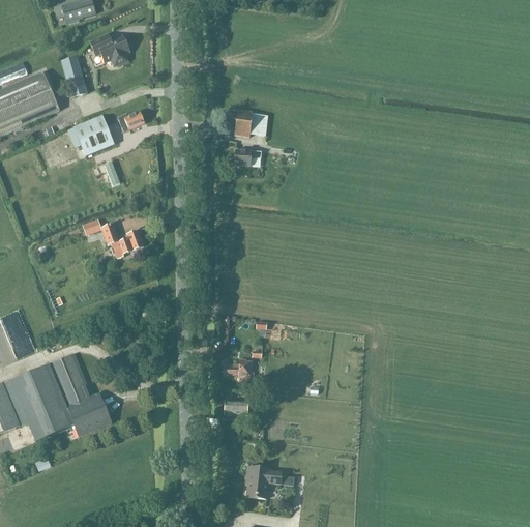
[(79,0),(61,5),(66,22),(95,13),(91,0),(79,0)]
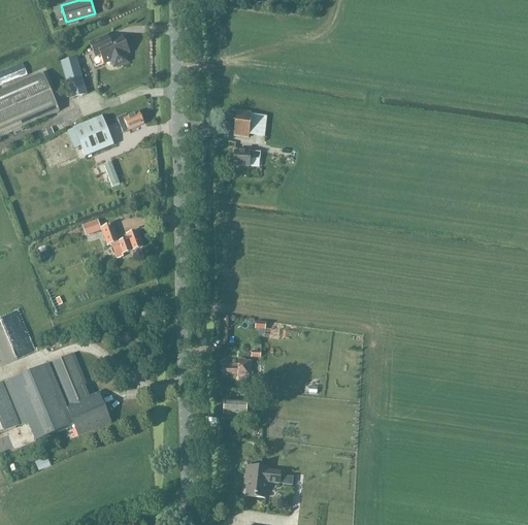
[(127,43),(126,42),(125,41),(122,35),(107,41),(104,35),(90,42),(95,54),(100,52),(104,61),(111,58),(114,65),(126,60),(123,53),(129,51),(128,48),(129,46),(128,44),(127,43)]
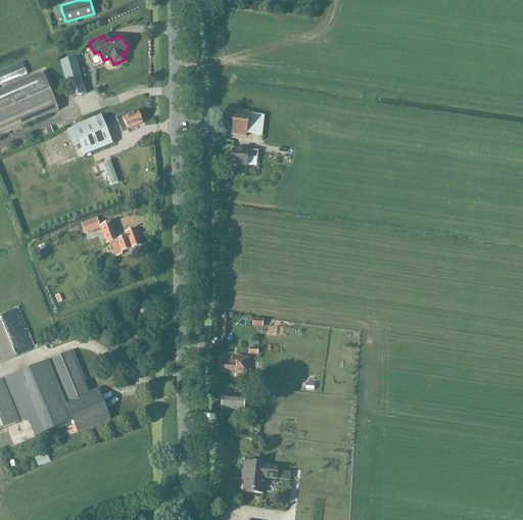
[(60,60),(70,95),(86,91),(76,55),(60,60)]
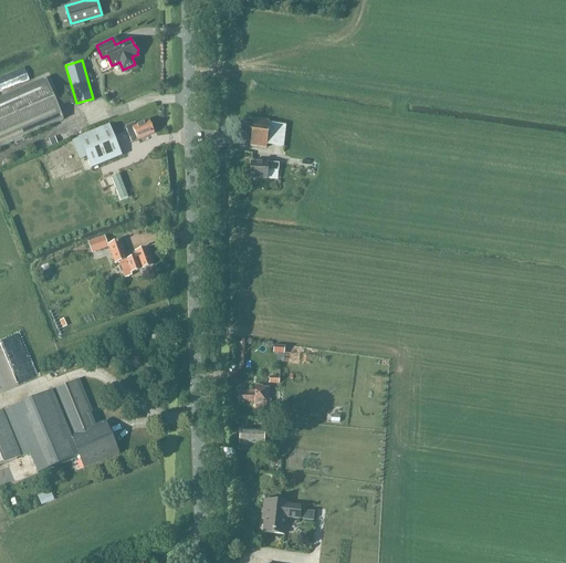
[(2,74),(0,75),(0,82),(1,84),(6,82),(7,87),(29,79),(23,65),(2,74)]
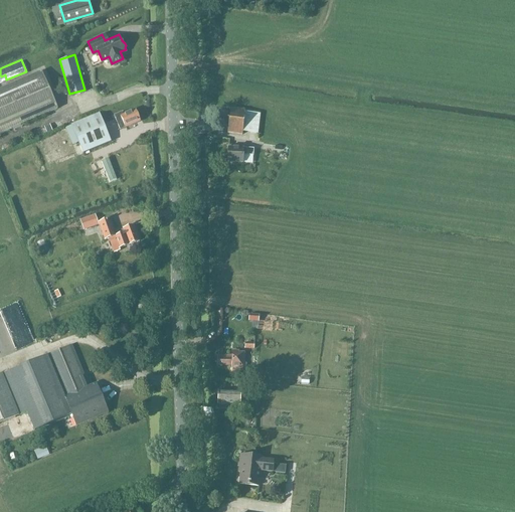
[(0,87),(0,131),(57,107),(41,69),(0,87)]
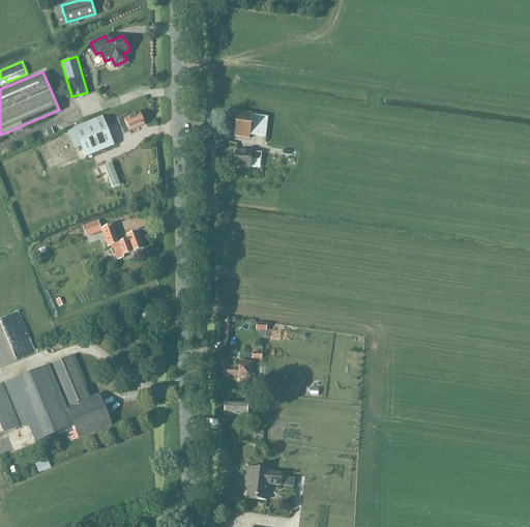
[(224,112),(223,123),(235,124),(234,135),(249,136),(249,134),(252,113),(253,110),(237,109),(237,113),(224,112)]
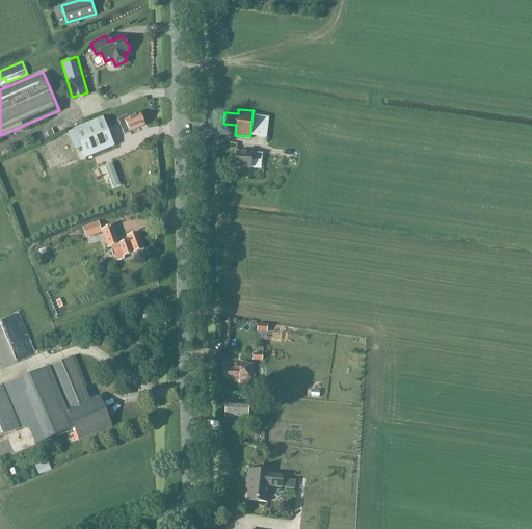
[(127,113),(107,122),(110,127),(114,125),(118,134),(144,123),(140,113),(139,114),(138,112),(128,116),(127,113)]
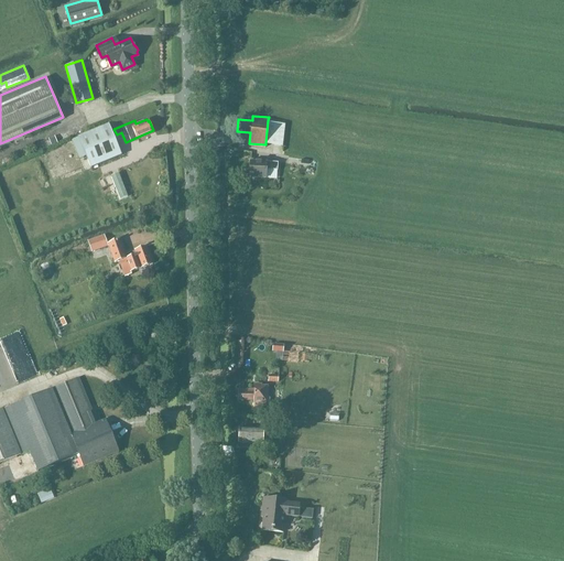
[(78,136),(91,166),(121,153),(109,122),(78,136)]
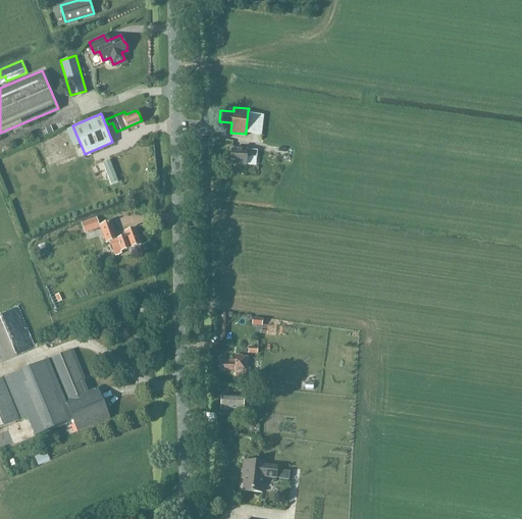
[(257,156),(257,149),(230,148),(229,161),(256,163),(256,156),(257,156)]
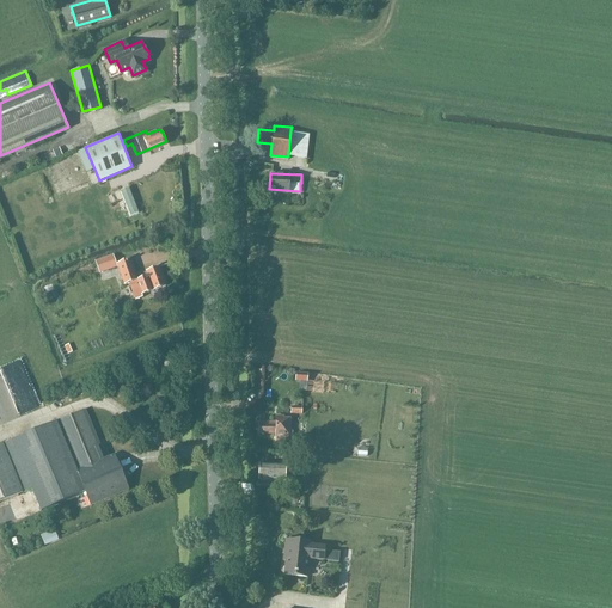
[(54,228),(65,226),(59,204),(49,207),(54,228)]
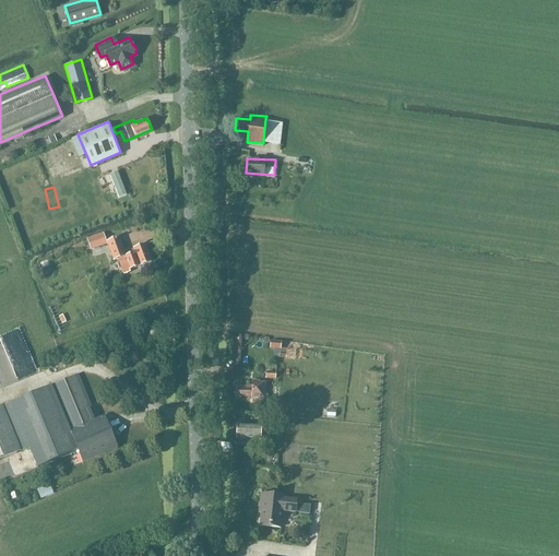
[(102,232),(87,237),(91,247),(106,243),(102,232)]
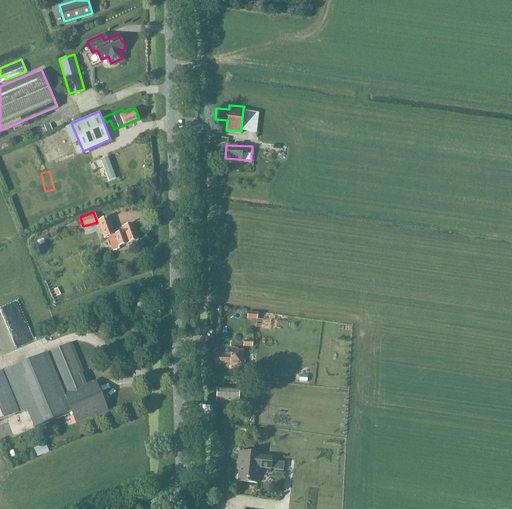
[(108,215),(98,218),(104,236),(108,234),(113,249),(119,247),(118,244),(138,237),(133,221),(122,224),(123,228),(114,232),(108,215)]
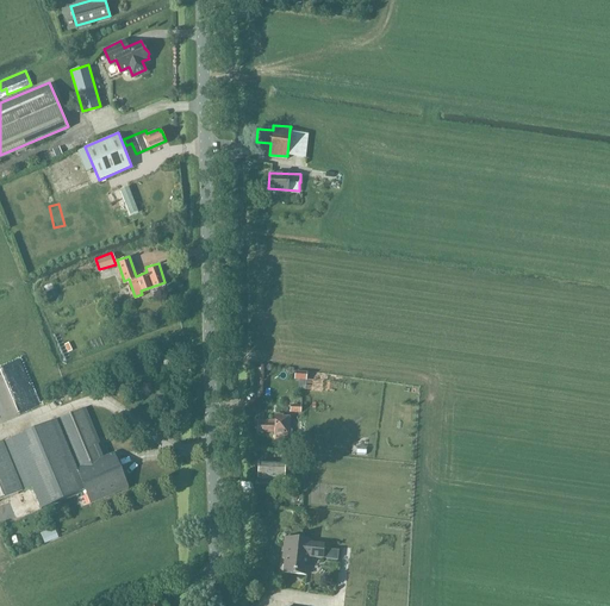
[(2,439),(23,488),(32,485),(41,507),(45,505),(85,488),(91,501),(116,491),(114,489),(128,483),(114,450),(110,453),(104,439),(100,442),(85,406),(2,439)]
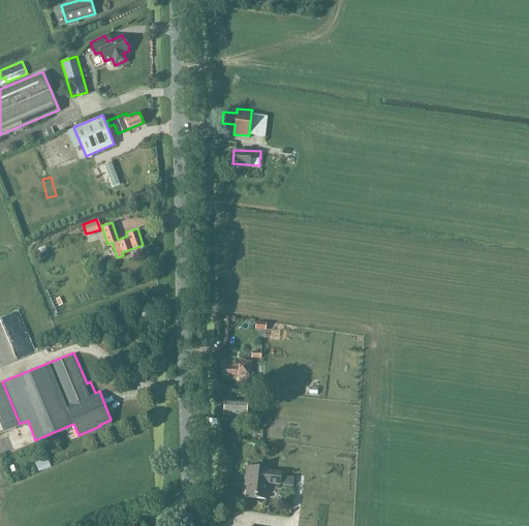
[(238,379),(252,379),(252,374),(251,374),(251,361),(245,361),(245,358),(239,358),(238,363),(223,363),(223,373),(238,373),(238,379)]
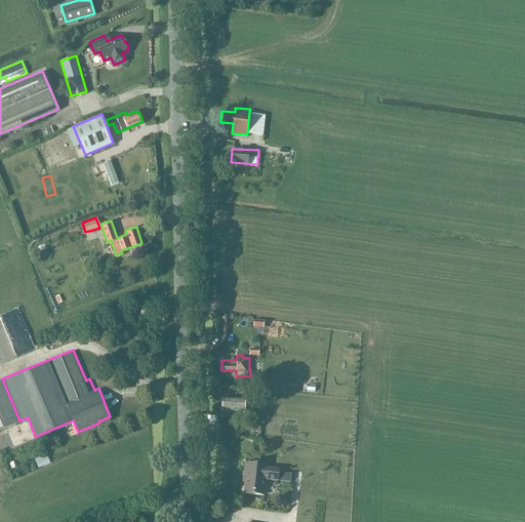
[(0,429),(19,420),(2,378),(0,379),(0,429)]
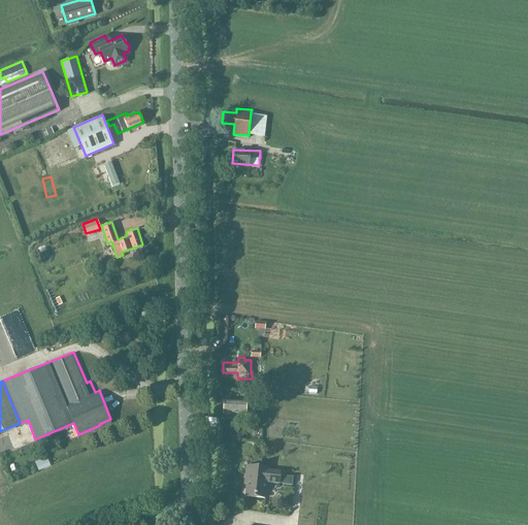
[(224,398),(223,412),(254,414),(255,400),(224,398)]
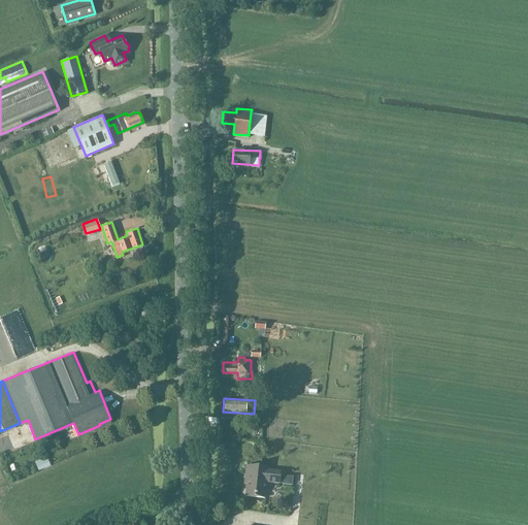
[(249,473),(246,493),(265,495),(267,479),(279,481),(281,469),(268,467),(268,466),(248,464),(246,473),(249,473)]
